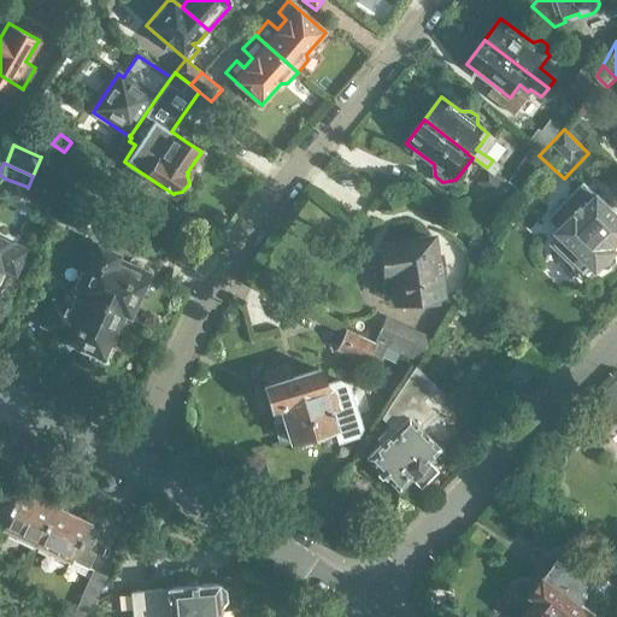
[(495,206),(504,195),(511,186),(487,168),(479,180),(489,188),(485,193),(491,197),(488,200),(495,206)]
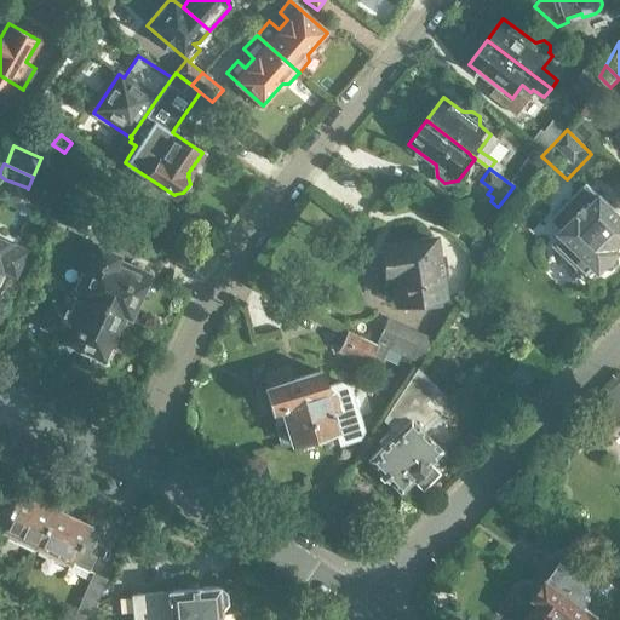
[(578,214),(566,227),(561,231),(583,253),(572,263),(587,277),(597,267),(606,275),(619,260),(619,216),(586,182),(573,195),(583,205),(575,212),(578,214)]
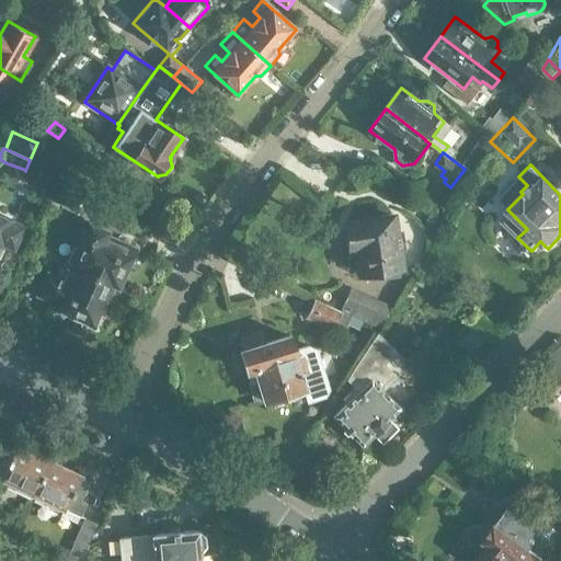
[(79,194),(55,183),(48,198),(73,210),(79,194)]
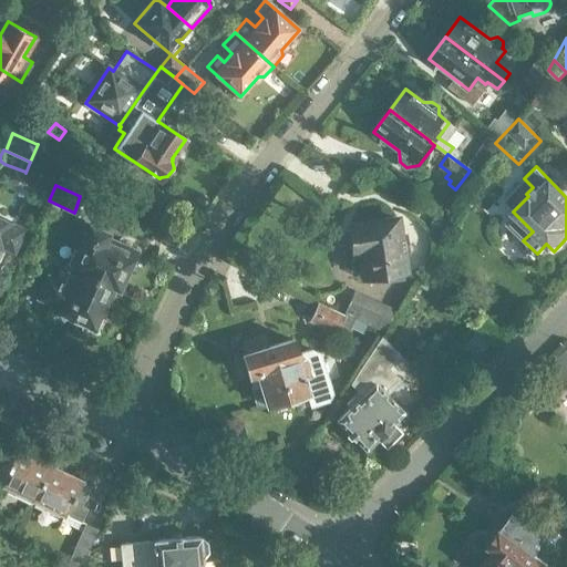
[(471,219),(476,210),(465,204),(459,212),(471,219)]
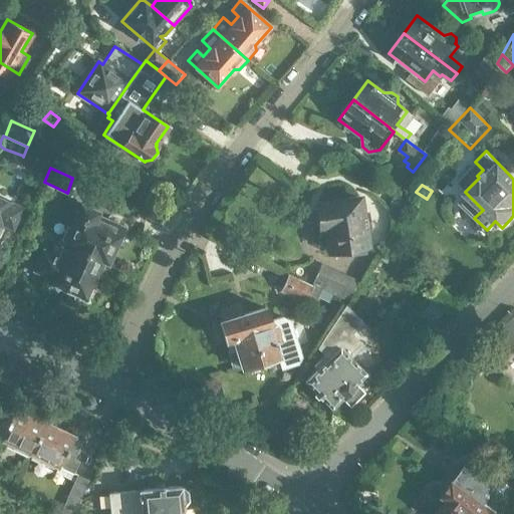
[(0,227),(2,224),(13,229),(14,226),(21,230),(34,201),(22,195),(16,197),(13,202),(0,196),(0,227)]
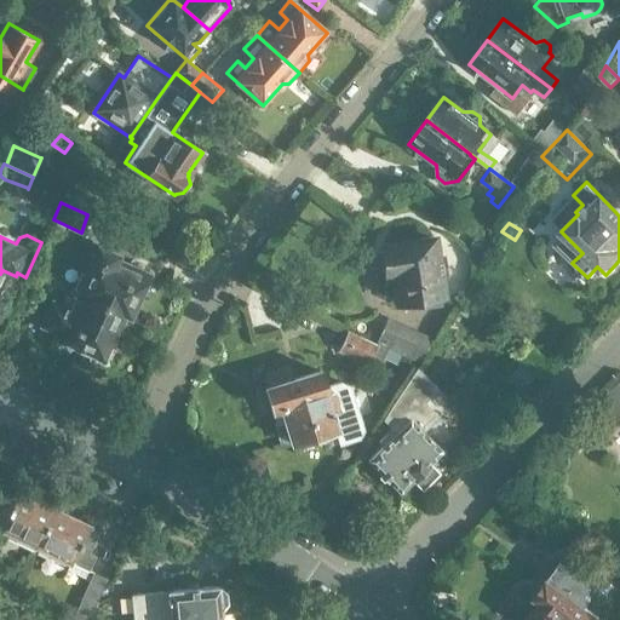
[(391,303),(443,294),(436,236),(383,244),(388,275),(394,274),(395,283),(384,286),(385,294),(390,298),(391,303)]
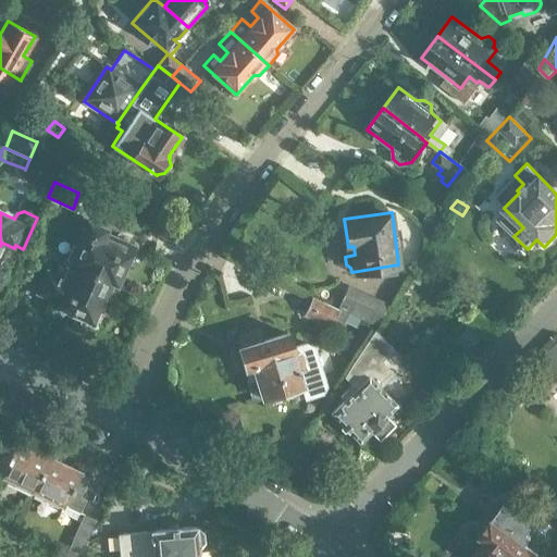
[(107,230),(86,220),(66,262),(114,285),(114,284),(118,285),(134,247),(106,234),(107,230)]
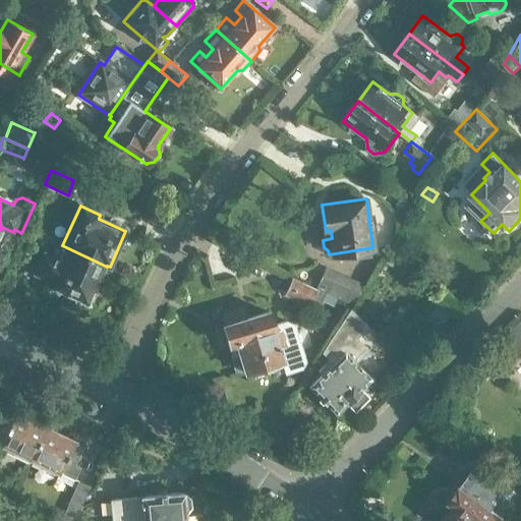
[(59,257),(46,251),(36,274),(49,281),(47,284),(87,301),(95,284),(101,280),(107,267),(62,245),(61,247),(63,249),(59,257)]
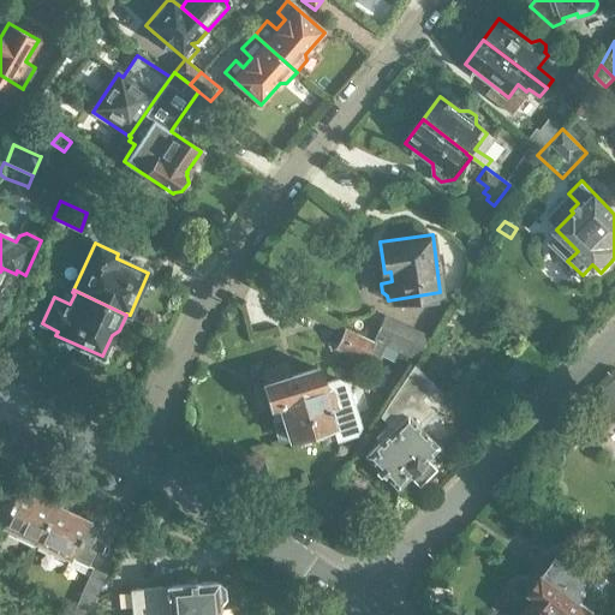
[(384,345),(399,352),(407,356),(419,332),(383,315),(372,339),(384,345)]
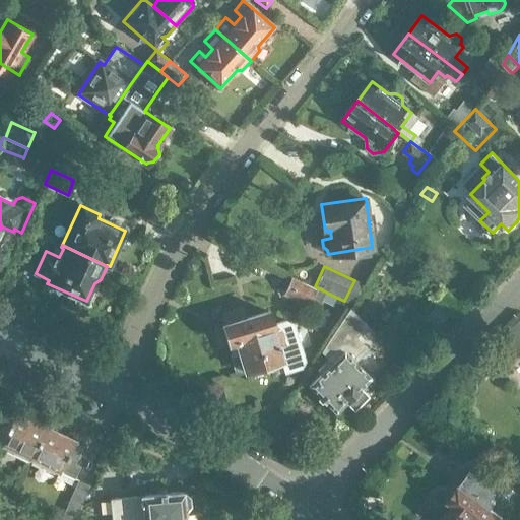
[(310,304),(316,290),(290,279),(284,293),(310,304)]
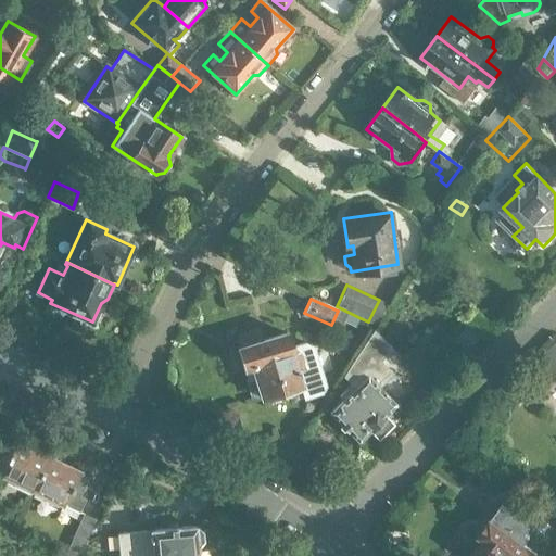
[(339,311),(338,311),(331,325),(341,328),(343,321),(356,327),(361,318),(348,312),(346,314),(339,311)]
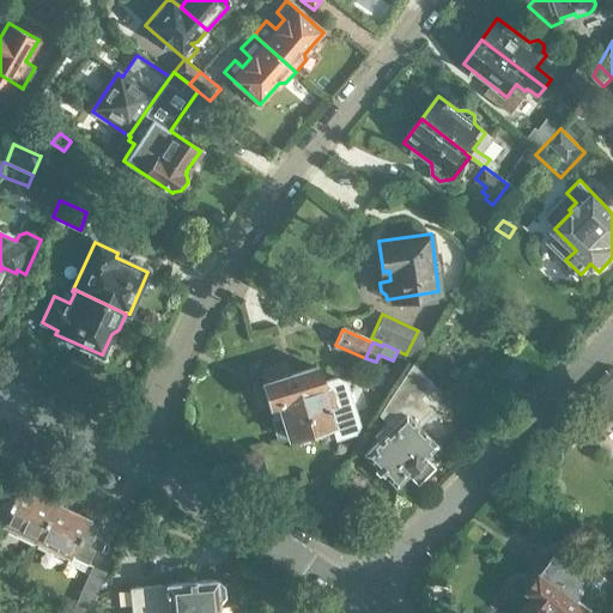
[(289,376),(285,362),(261,369),(266,383),(265,383),(260,394),(262,402),(271,405),(274,416),(269,418),(277,441),(331,424),(335,441),(356,435),(360,426),(347,382),(339,377),(323,382),(319,366),(289,376)]
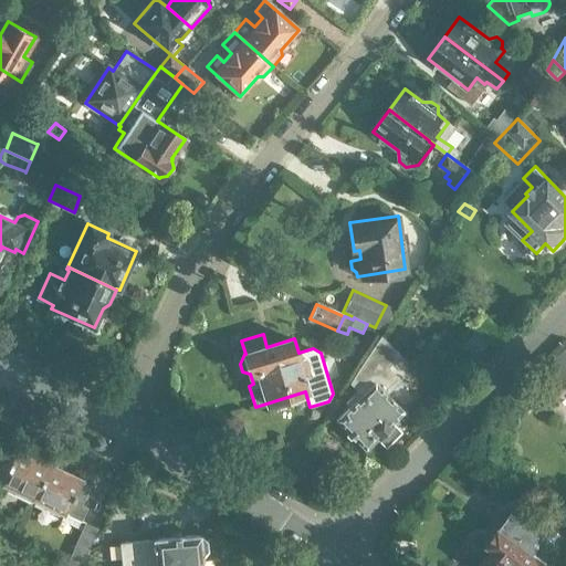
[(385,447),(400,431),(391,422),(404,411),(387,395),(402,379),(389,367),(402,354),(381,334),(349,384),(358,391),(346,402),(350,407),(336,420),(366,449),(377,438),(385,447)]
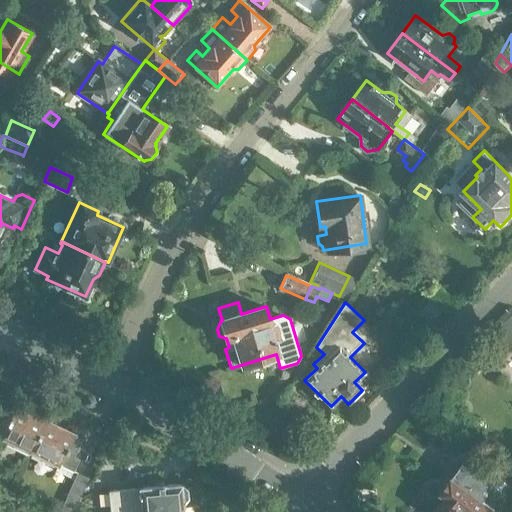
[(293,403),(284,398),(276,411),(285,416),(293,403)]
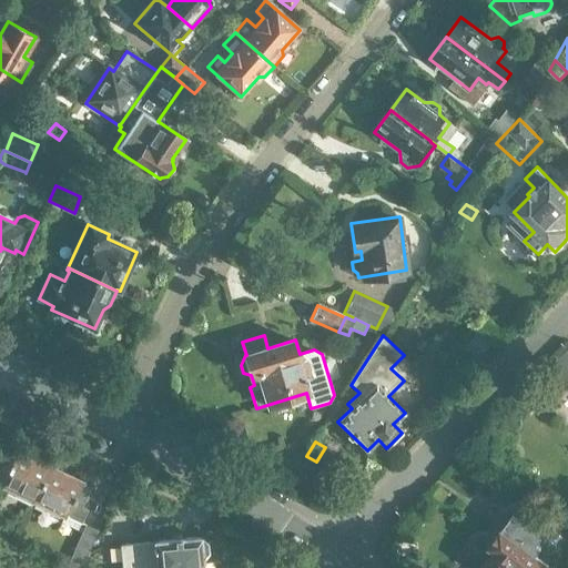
[(0,482),(34,499),(50,465),(17,449),(14,453),(4,448),(0,457),(0,482)]
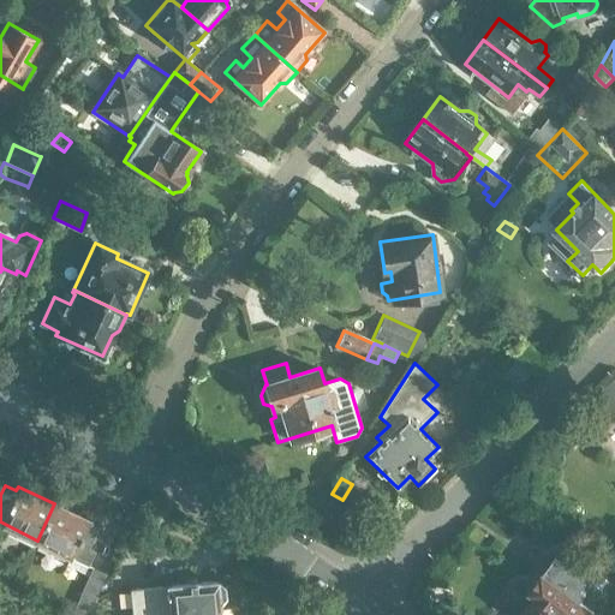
[(54,503),(37,541),(71,559),(88,567),(95,553),(89,549),(99,529),(89,524),(90,521),(54,503)]
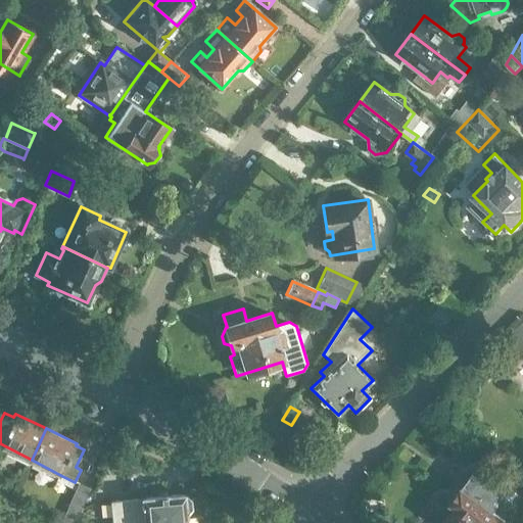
[(498,495),(503,498),(511,486),(490,472),(482,483),(471,476),(462,489),(460,488),(449,504),(455,508),(443,522),(501,522),(504,519),(492,512),(497,505),(494,502),(498,495)]
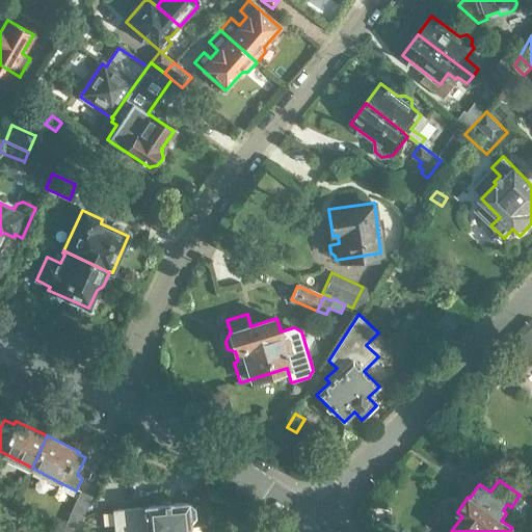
[(80,491),(68,519),(80,525),(92,497),(80,491)]
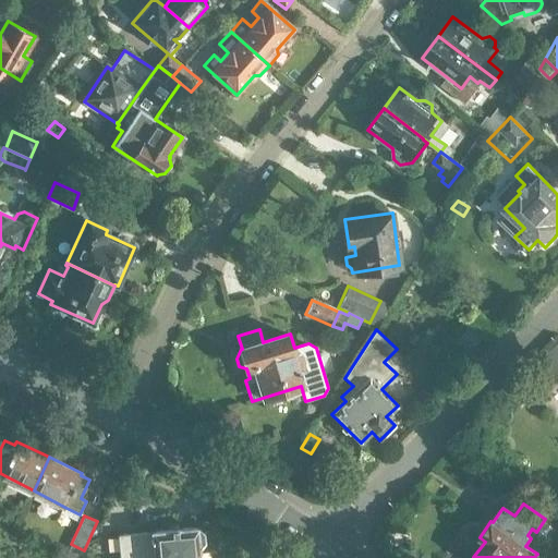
[(201,548),(205,543),(204,534),(199,530),(197,530),(197,528),(149,532),(149,533),(119,536),(121,557),(199,557),(198,548),(201,548)]
